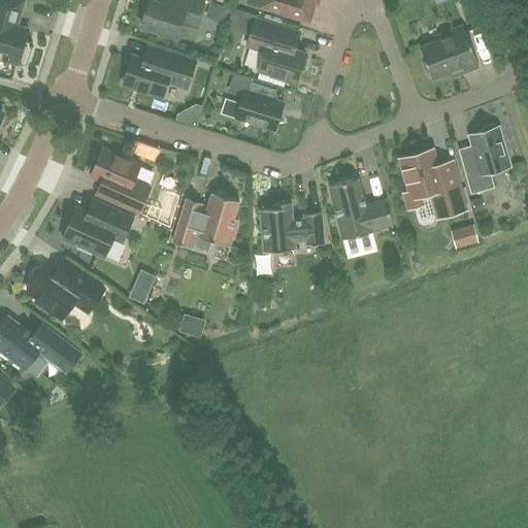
[(0,0),(0,59),(4,60),(3,63),(7,64),(7,61),(18,64),(19,60),(23,61),(27,47),(23,46),(28,30),(17,26),(20,13),(24,0),(23,0),(0,0)]
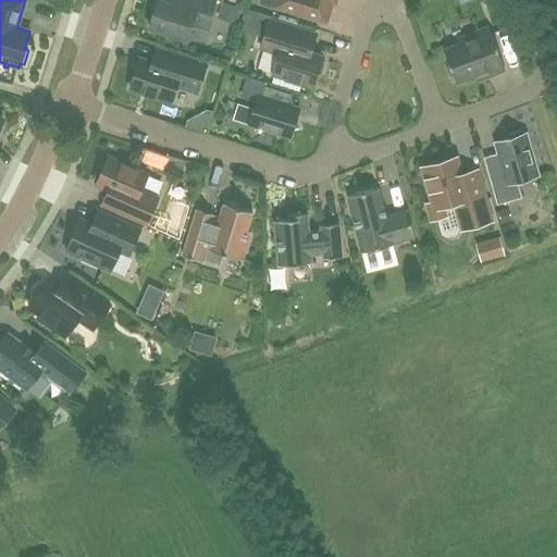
[(206,29),(214,0),(169,0),(169,3),(158,0),(157,0),(149,27),(186,39),(190,25),(206,29)]
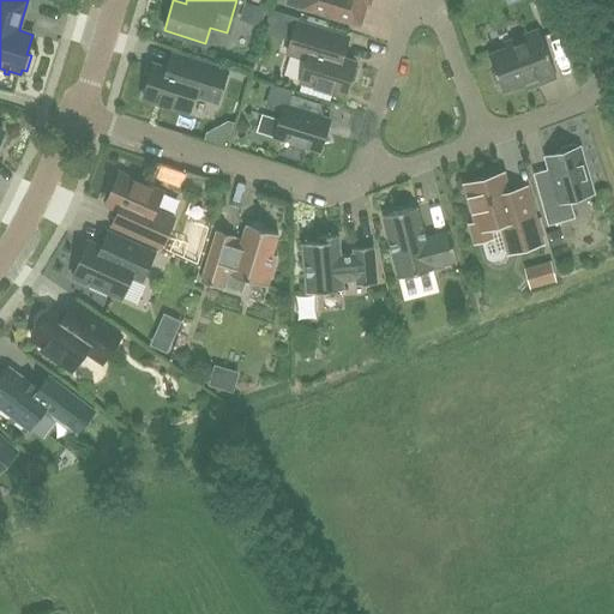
[(287,0),(287,2),(347,20),(360,25),(365,8),(367,0),(287,0)]
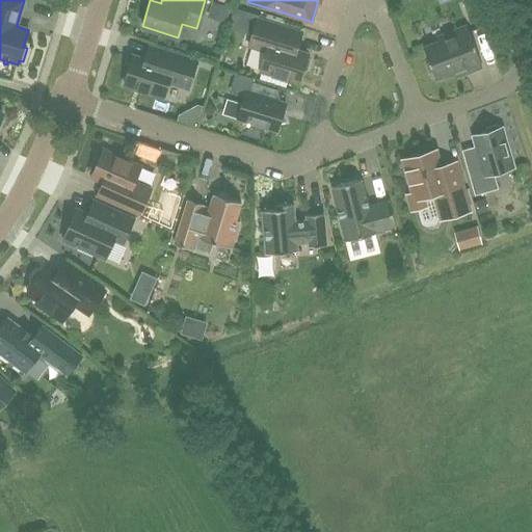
[(531,0),(515,0),(520,16),(531,11),(531,0)]
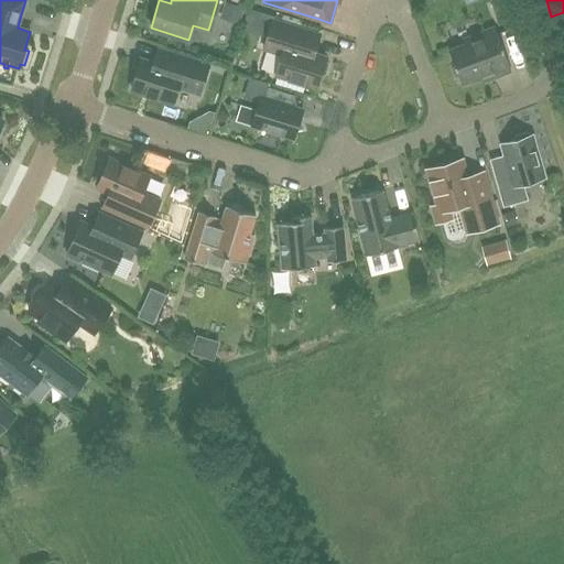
[(267,40),(272,21),(248,13),(242,32),(267,40)]
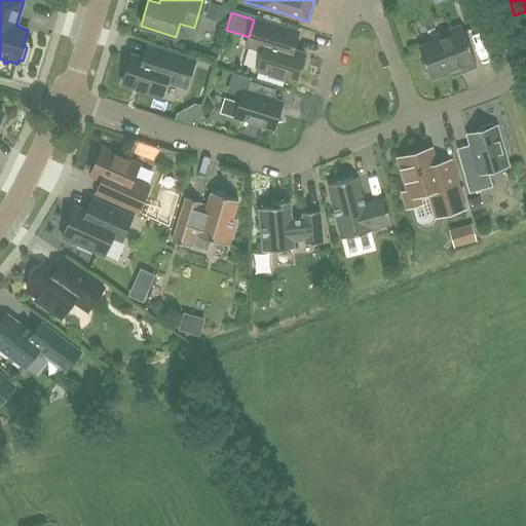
[(257,69),(296,81),(299,70),(301,70),(304,69),(306,61),(305,58),(303,58),(304,54),(292,51),(295,42),(297,33),(254,20),(246,45),(263,50),(257,69)]
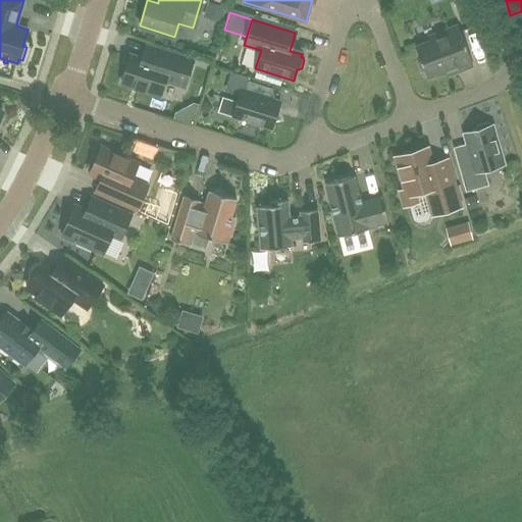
[(440,39),(415,48),(420,60),(418,64),(420,71),(425,73),(426,77),(456,66),(458,70),(469,66),(472,65),(458,28),(444,33),(440,39)]
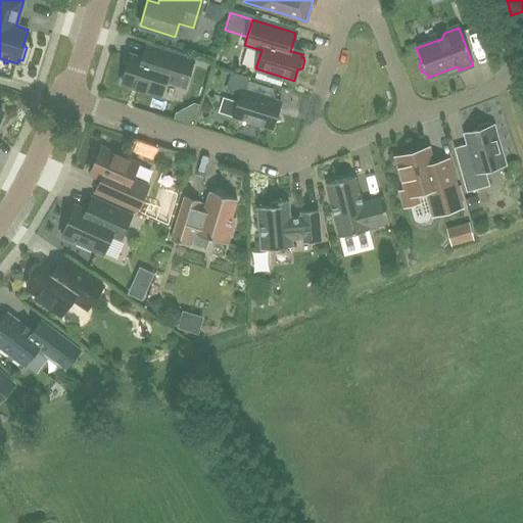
[(185,86),(193,60),(145,46),(143,52),(141,59),(131,56),(122,83),(160,95),(165,80),(185,86)]
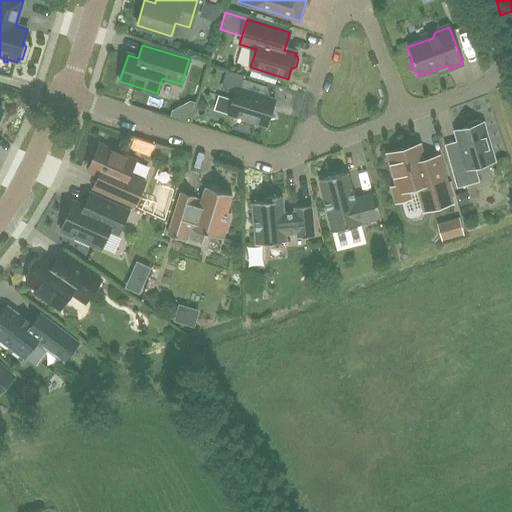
[(266,92),(267,87),(239,79),(228,115),(266,127),(268,120),(276,118),(273,106),(275,100),(264,97),(266,92)]
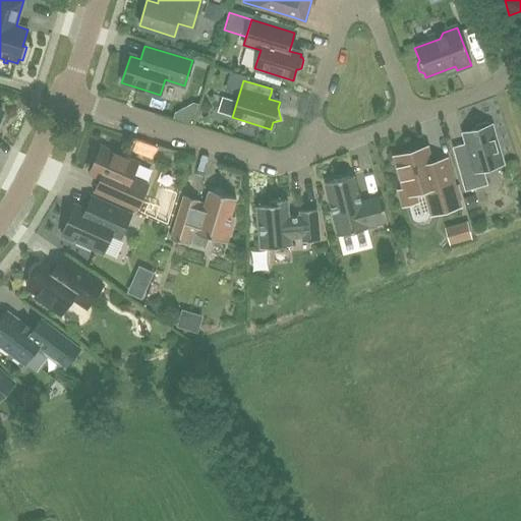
[(486,184),(482,170),(503,165),(491,125),(488,126),(487,122),(474,126),(476,129),(463,133),(471,161),(464,163),(458,165),(465,190),(486,184)]
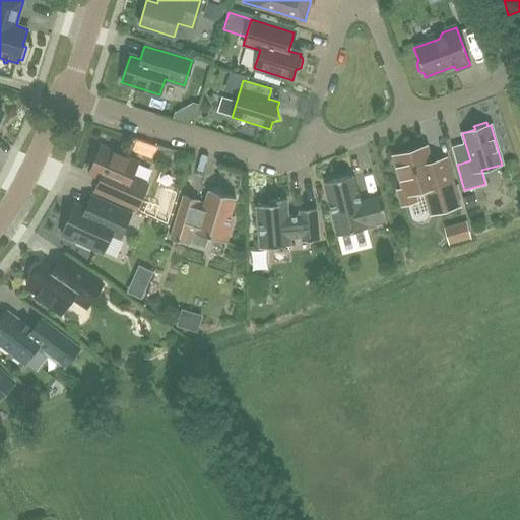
[(137,164),(101,147),(96,156),(93,155),(86,170),(90,171),(89,173),(101,178),(98,185),(94,192),(136,210),(147,185),(131,178),(137,164)]
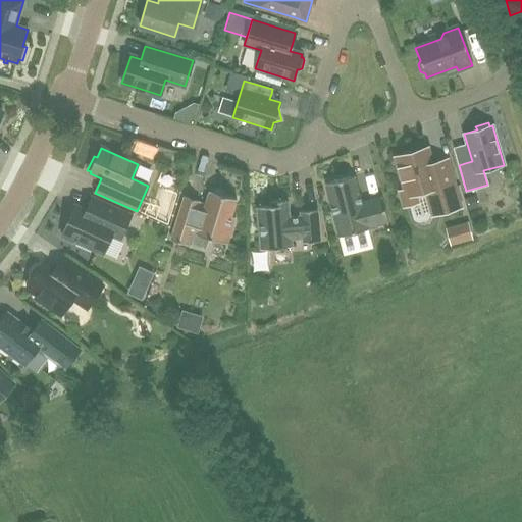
[(416,194),(425,191),(432,215),(460,207),(447,160),(438,162),(431,164),(427,148),(396,157),(405,190),(402,193),(401,197),(402,201),(406,204),(409,205),(413,204),(416,201),(417,197),(416,194)]
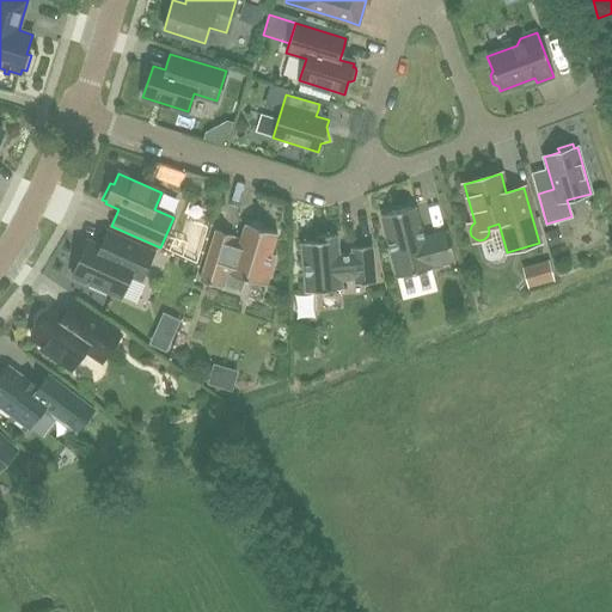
[(416,206),(380,215),(397,277),(432,269),(432,268),(456,262),(447,231),(436,233),(423,237),(416,206)]
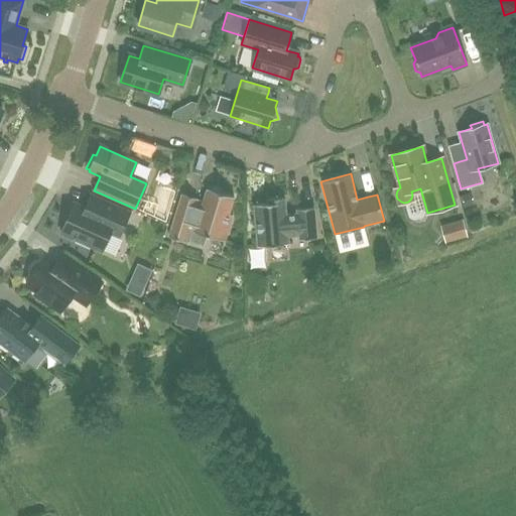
[(181,195),(168,237),(184,242),(188,230),(194,232),(220,240),(224,226),(229,228),(233,215),(229,214),(234,197),(207,188),(202,206),(196,205),(198,199),(189,197),(181,195)]
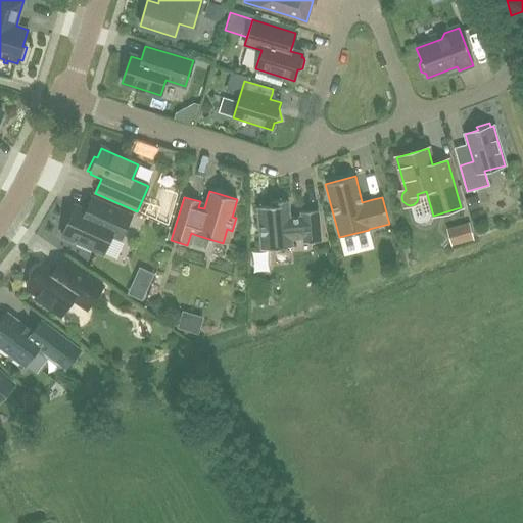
[(75,205),(61,236),(103,254),(112,235),(122,239),(132,216),(92,197),(89,204),(86,210),(75,205)]
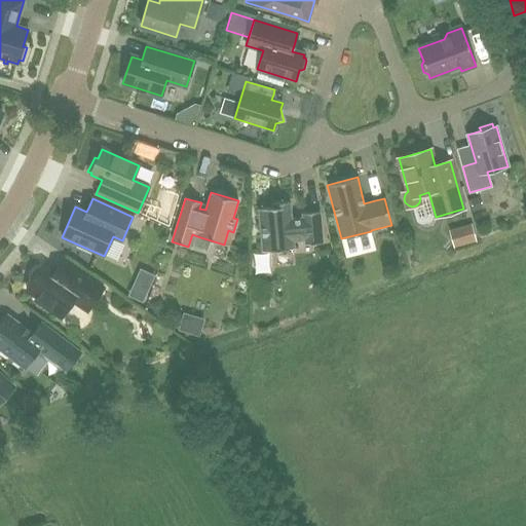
[(273,208),(259,209),(263,252),(294,249),(293,240),(305,239),(305,245),(322,243),(318,212),(307,213),(302,213),(303,218),(291,219),(289,201),(273,203),(273,208)]
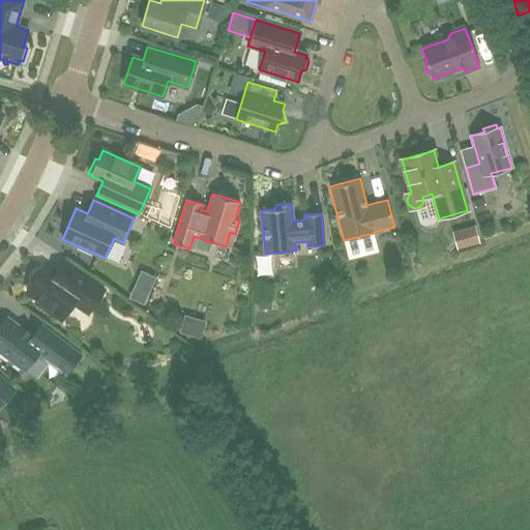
[(174,214),(158,209),(146,205),(141,216),(169,231),(174,214)]
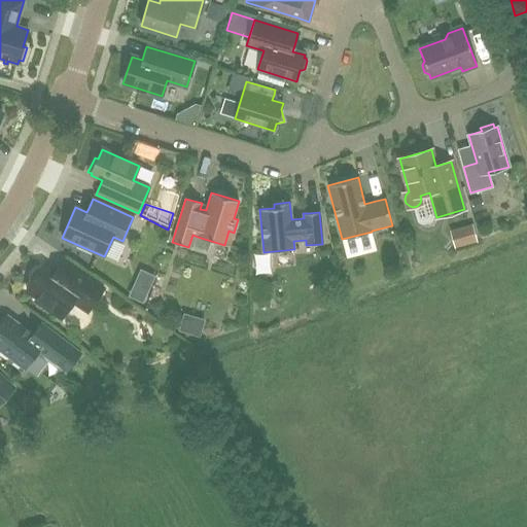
[(472,224),(450,231),(455,248),(478,242),(472,224)]
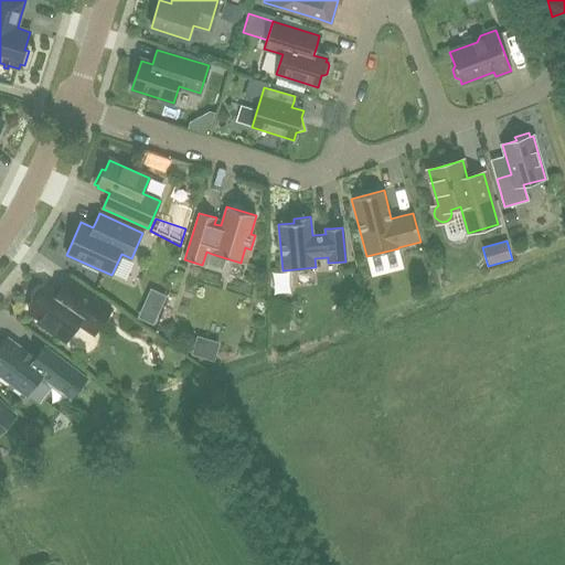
[(330,269),(333,283),(348,279),(344,266),(330,269)]
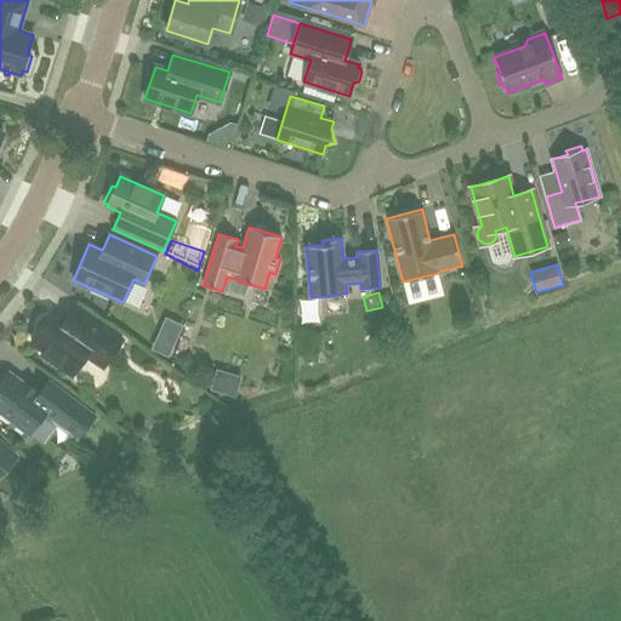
[(63,323),(50,313),(47,317),(43,318),(36,326),(36,332),(30,341),(44,351),(43,354),(73,375),(86,355),(103,368),(123,340),(74,307),(69,314),(63,323)]
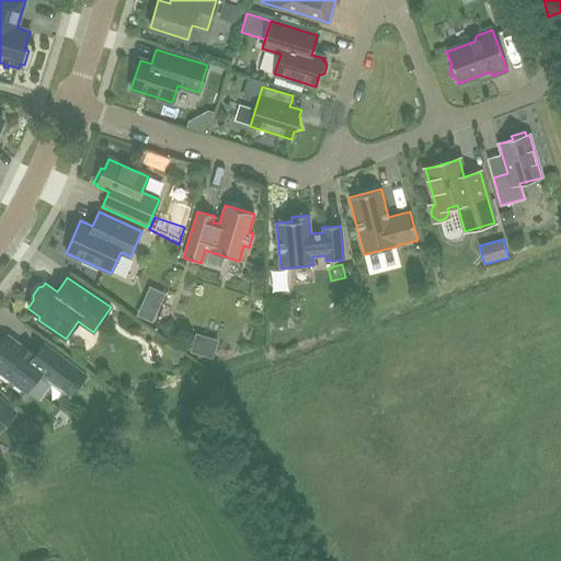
[(183,347),(210,350),(212,334),(185,332),(183,347)]
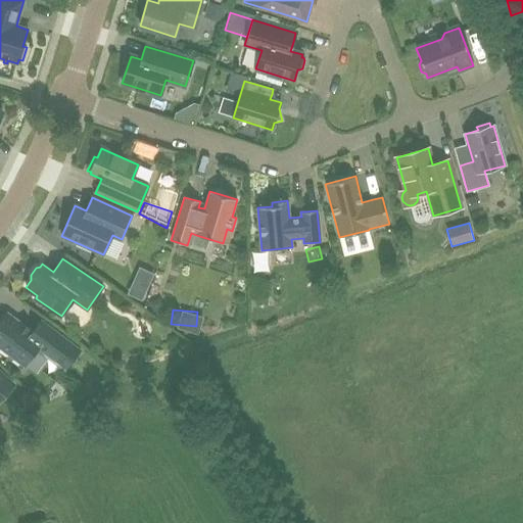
[(37,325),(33,330),(20,321),(19,322),(7,313),(0,322),(0,347),(25,367),(37,350),(64,372),(81,350),(56,332),(57,331),(41,319),(37,325)]
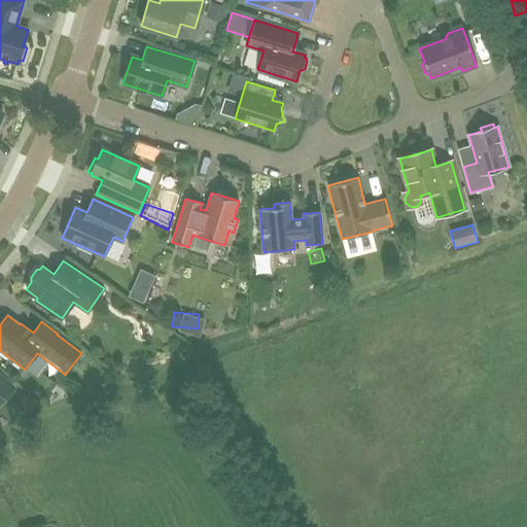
[(0,402),(13,388),(0,375),(0,402)]
